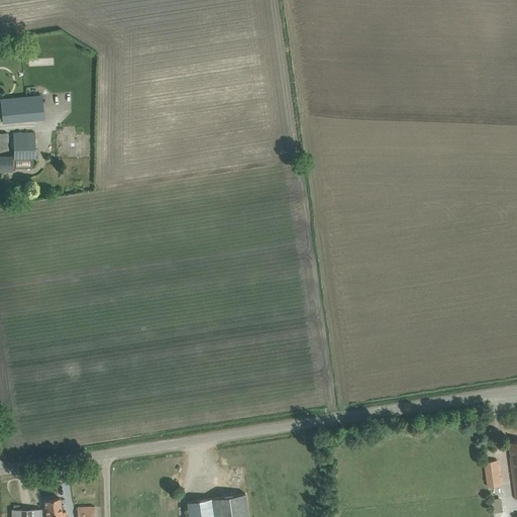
[(2,107),(0,107),(0,120),(4,120),(4,123),(45,119),(43,103),(42,95),(2,99),(2,104),(2,107)]
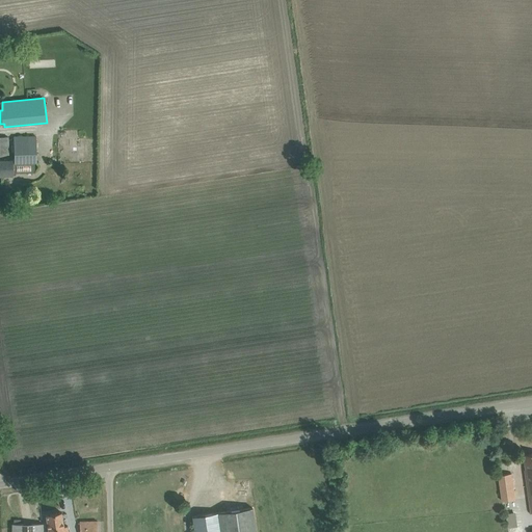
[(36,162),(36,137),(15,137),(15,156),(9,157),(8,137),(1,137),(0,136),(0,176),(12,176),(12,175),(16,175),(15,162),(36,162)]
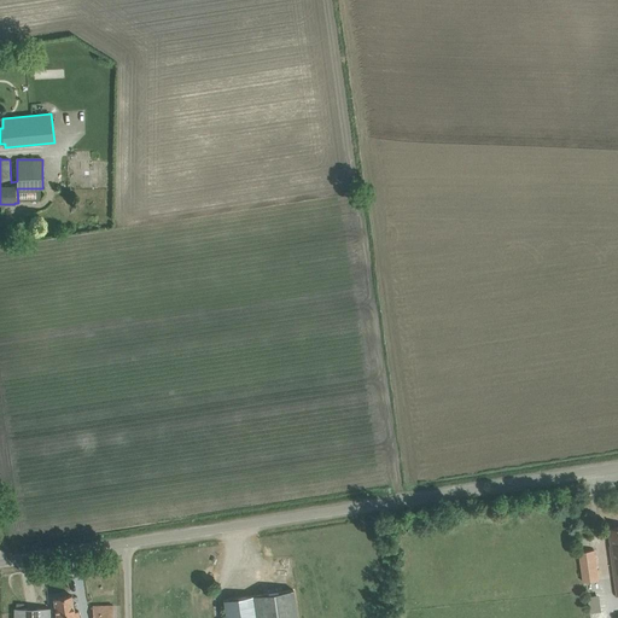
[(584,581),(599,579),(594,551),(579,553),(584,581)]
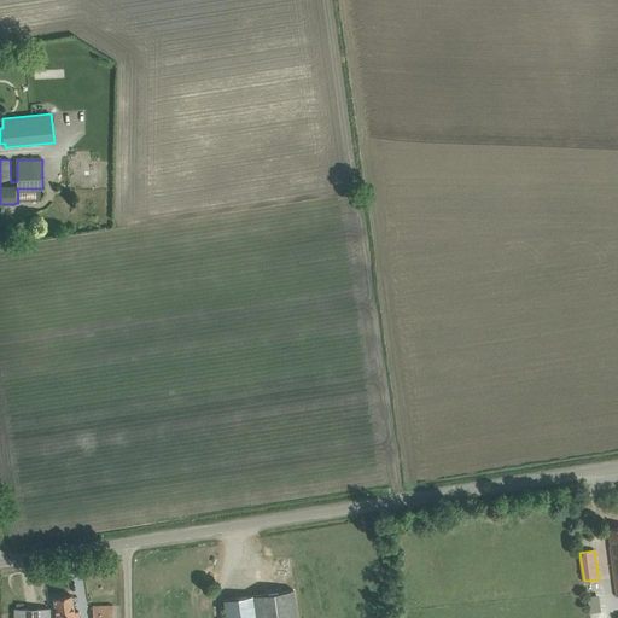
[(292,590),(252,596),(255,617),(297,617),(293,590),(292,590)]
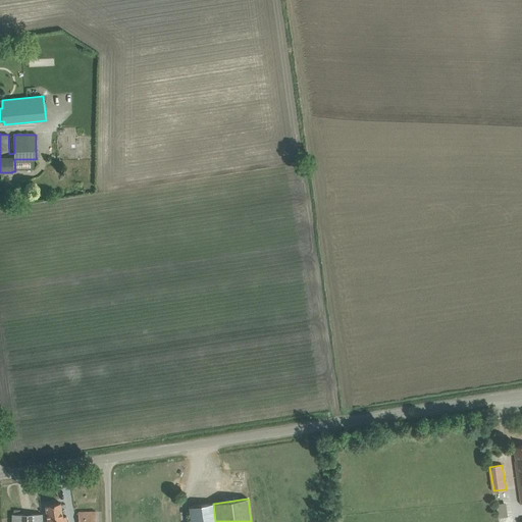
[(62,517),(60,503),(45,505),(47,521),(66,521),(66,516),(62,517)]
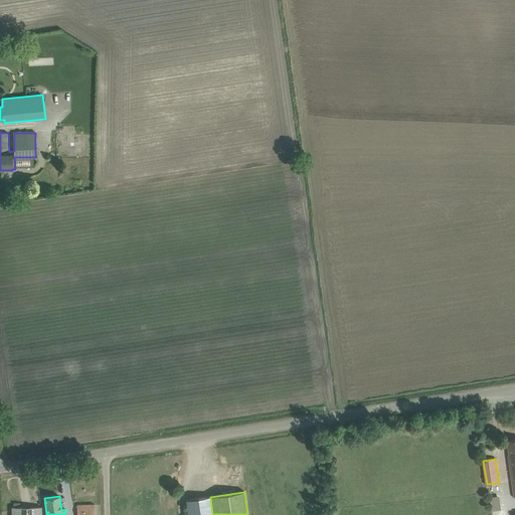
[(493,511),(502,510),(500,496),(490,497),(493,511)]
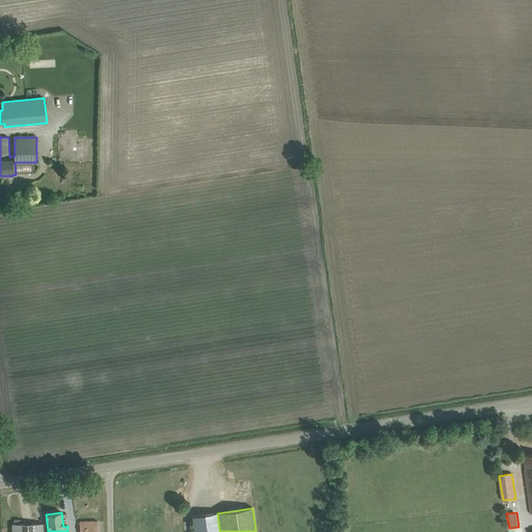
[(219,531),(217,513),(192,516),(193,531),(219,531)]
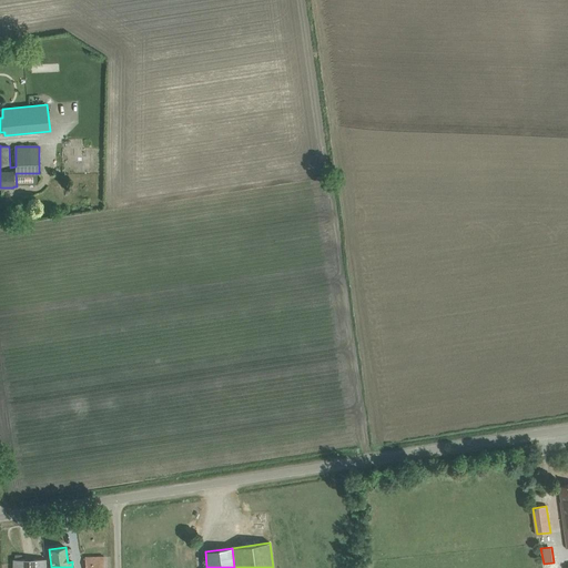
[(103,567),(103,557),(85,557),(85,567),(103,567)]
